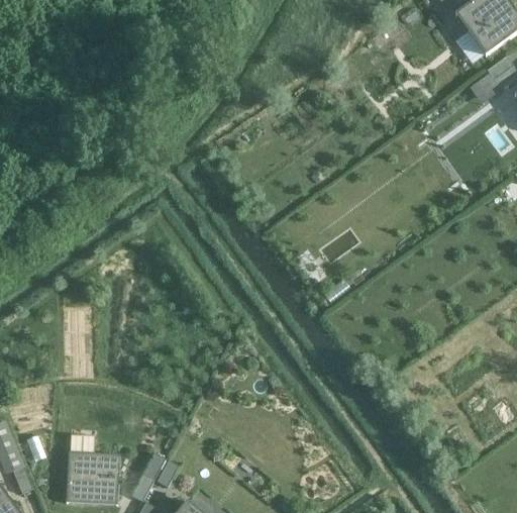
[(440,0),(447,9),(459,0),(440,0)]
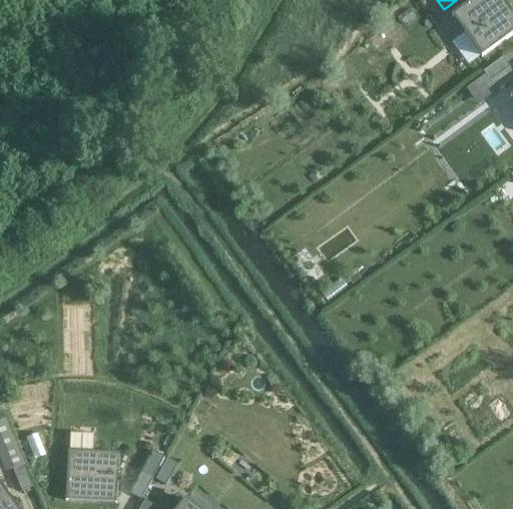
[(512,31),(512,12),(504,0),(469,0),(451,13),(482,54),(512,31)]
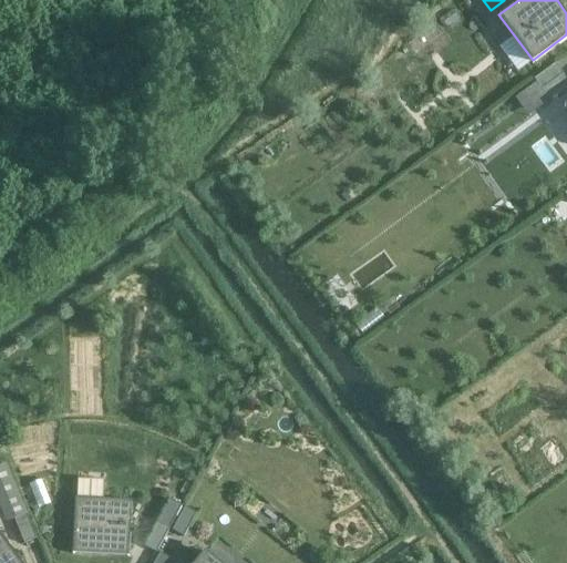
[(564,71),(556,60),(534,75),(542,86),(564,71)]
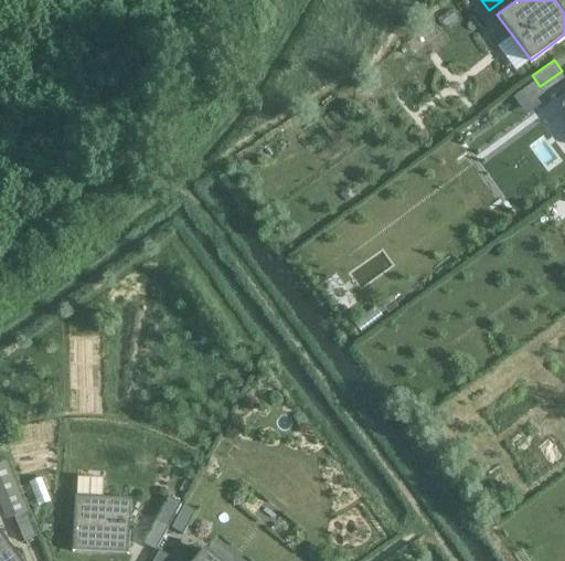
[(540,86),(547,97),(564,83),(564,75),(562,71),(540,86)]
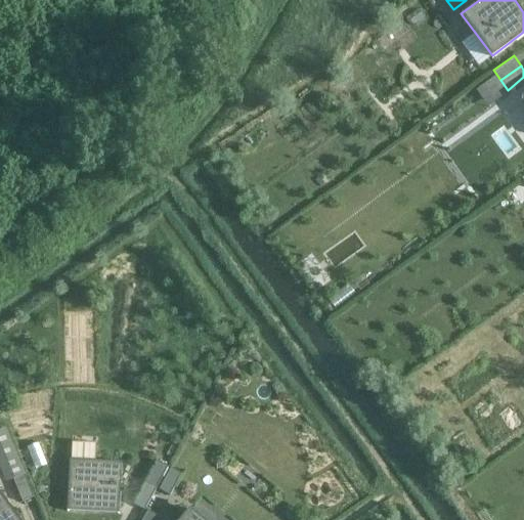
[(501,162),(516,153),(498,128),(485,137),(501,162)]
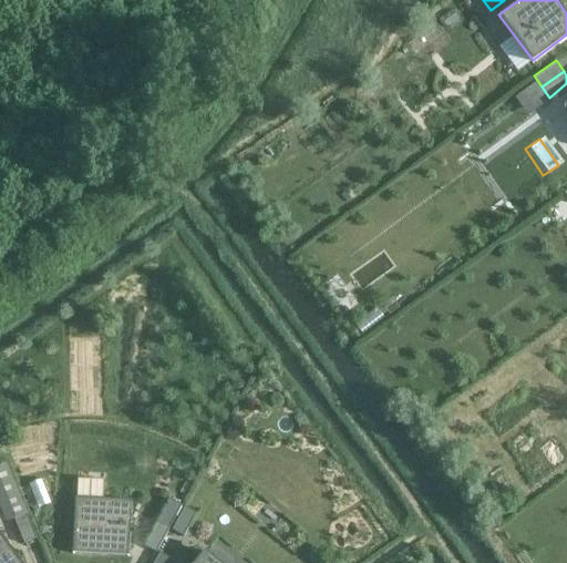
[(6,461),(0,463),(0,488),(12,517),(14,515),(26,511),(6,461)]
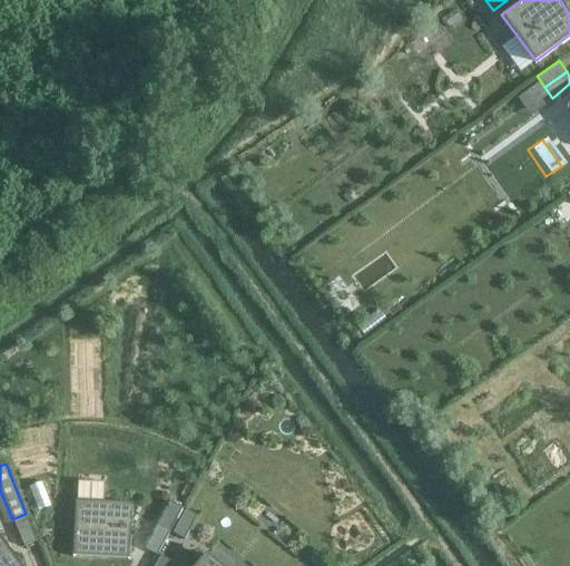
[(72,553),(129,556),(133,500),(76,497),(72,553)]
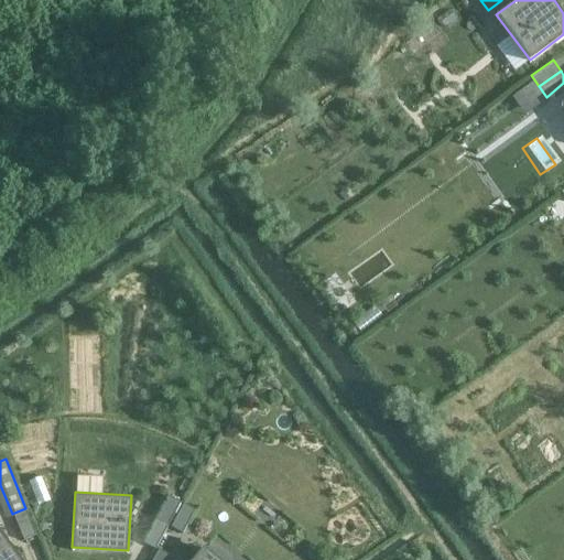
[(170,493),(144,539),(155,546),(181,499),(170,493)]
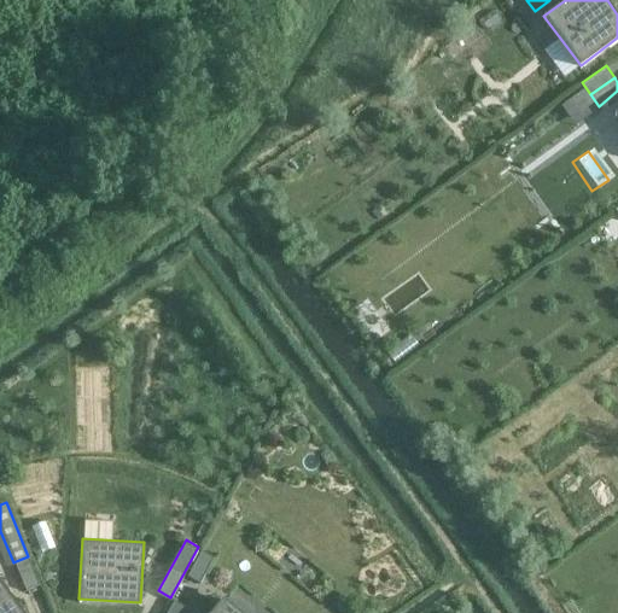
[(202,548),(187,573),(200,581),(214,555),(202,548)]
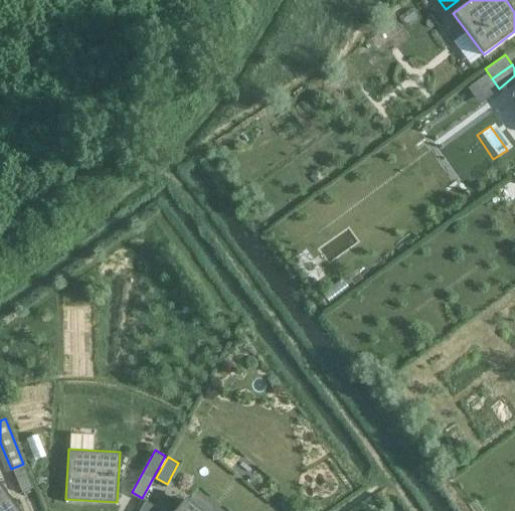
[(23,464),(13,468),(22,490),(33,486),(23,464)]
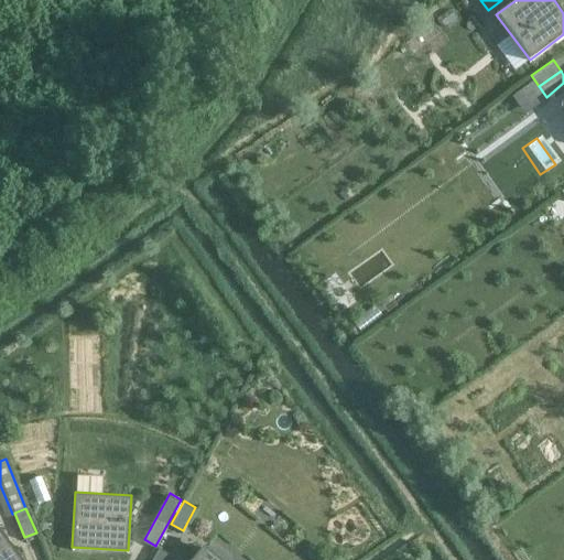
[(0,559),(23,559),(0,527),(0,559)]
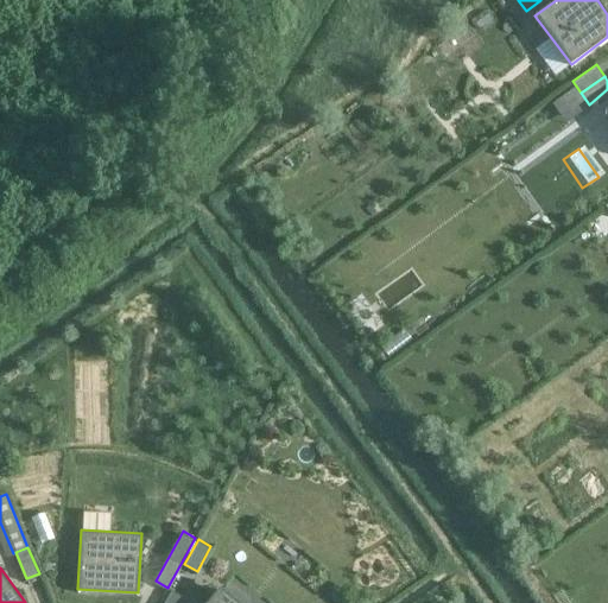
[(207,602),(239,602),(220,586),(207,602)]
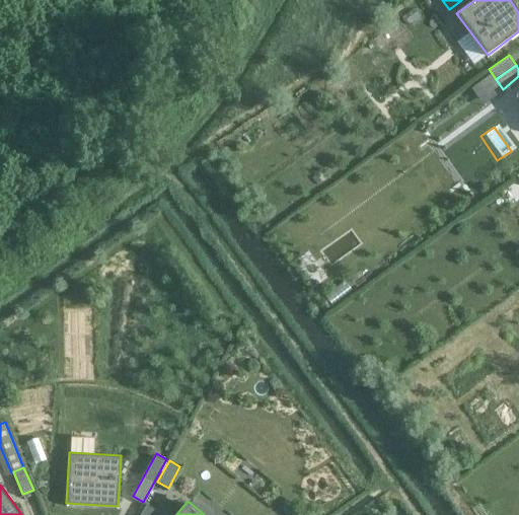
[(153,514),(157,509),(146,503),(139,514),(153,514)]
